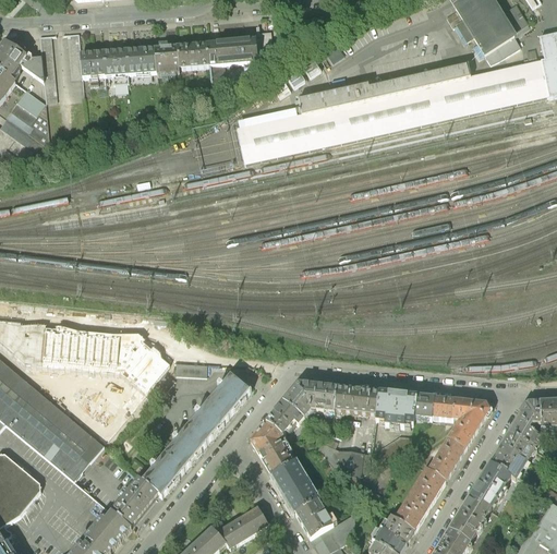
[(528,25),(515,5),(507,11),(500,0),(462,0),(451,7),(460,21),(455,25),(465,43),(471,39),(484,58),(516,37),(513,35),(528,25)]
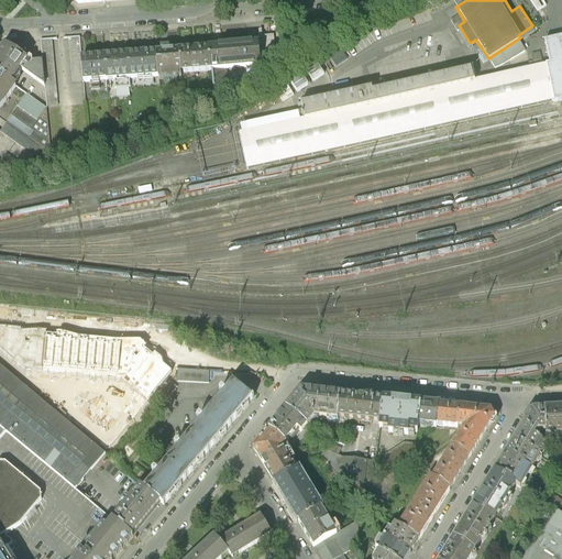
[(255,30),(256,36),(259,57),(274,56),(272,28),(266,29),(255,30)]
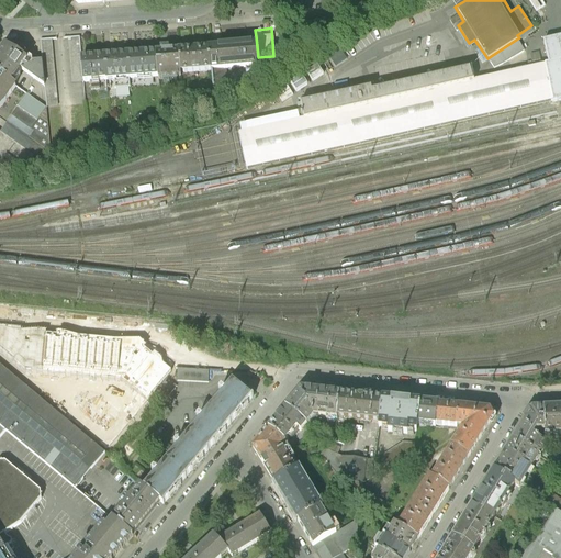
[(79,31),(67,32),(71,76),(82,76),(80,52),(79,31)]
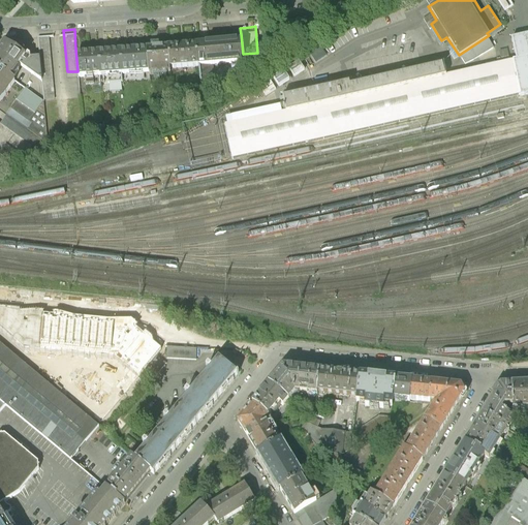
[(49,31),(37,32),(38,52),(41,74),(43,95),(55,94),(49,31)]
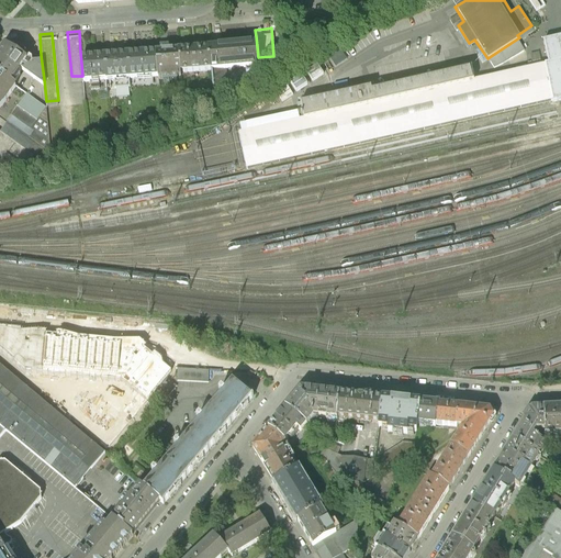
[(560,33),(541,38),(547,60),(549,71),(551,86),(554,96),(560,93),(560,33)]
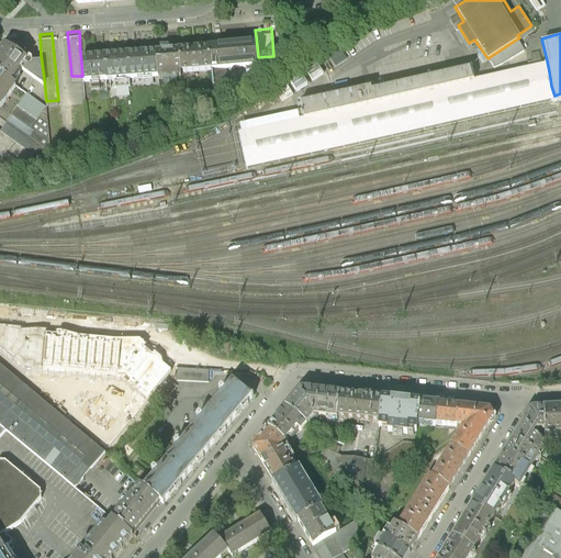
[(258,63),(258,57),(256,36),(214,40),(208,41),(210,62),(213,99),(225,92),(223,68),(222,66),(220,65),(217,65),(217,62),(244,59),(244,64),(258,63)]
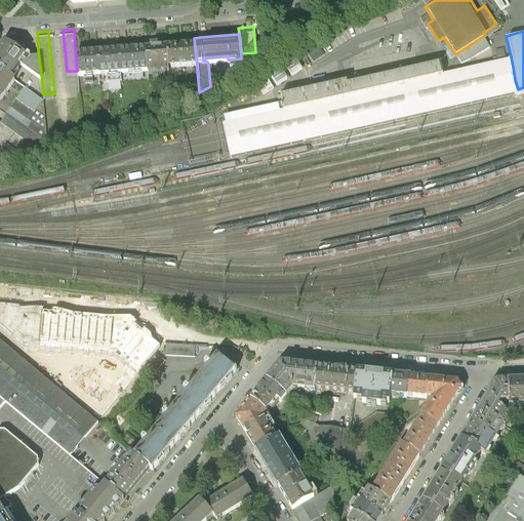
[(2,35),(0,38),(0,63),(7,68),(12,58),(17,57),(41,74),(38,51),(23,49),(22,48),(19,45),(22,42),(14,39),(10,39),(2,35)]
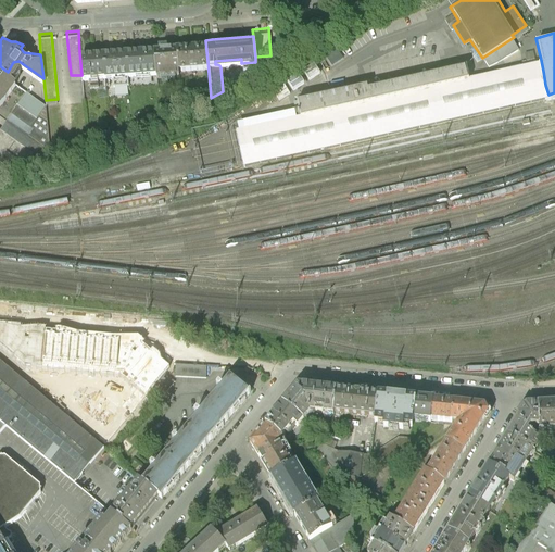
[(158,44),(152,44),(154,67),(154,71),(160,71),(162,73),(165,73),(167,70),(178,69),(178,65),(175,42),(167,42),(166,39),(163,40),(158,40),(158,44)]
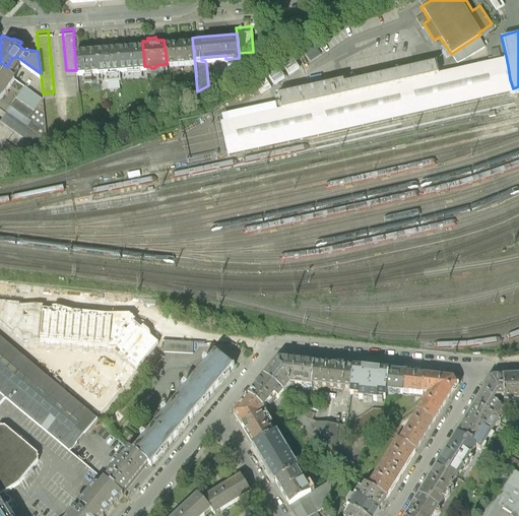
[(179,38),(164,40),(167,61),(194,57),(192,38),(179,38)]
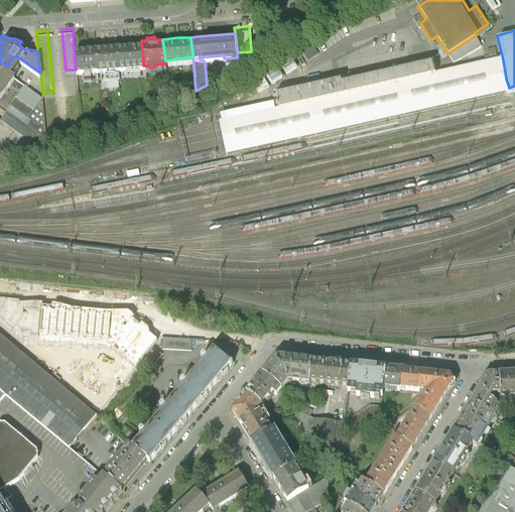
[(129,41),(116,42),(118,66),(143,62),(141,40),(129,41)]
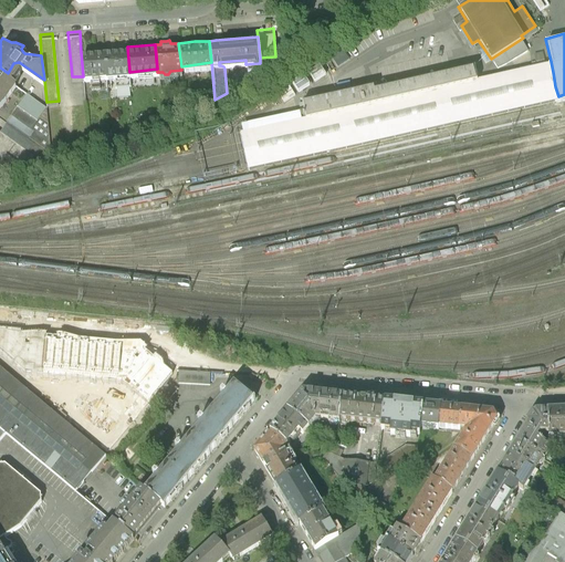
[(115,48),(103,50),(105,74),(129,72),(127,47),(115,48)]
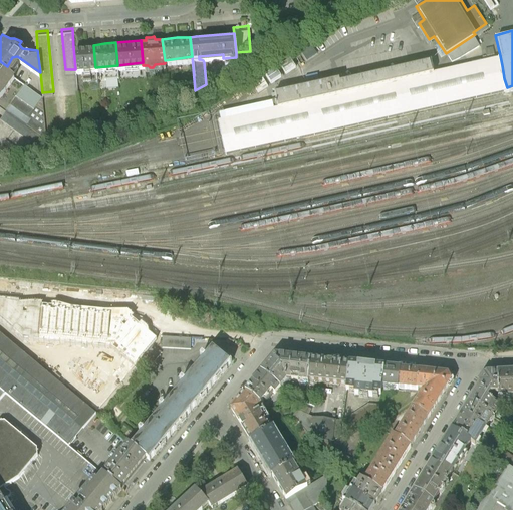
[(86,46),(73,47),(75,69),(95,67),(93,45),(86,46)]
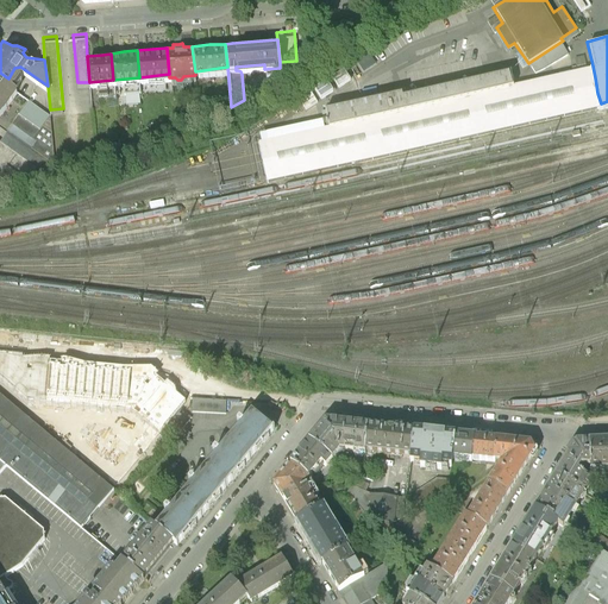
[(595,77),(593,65),(513,83),(509,69),(502,71),(407,92),(407,88),(356,99),(324,106),(327,124),(257,139),(259,151),(263,167),(265,178),(601,104),(597,93),(595,77)]
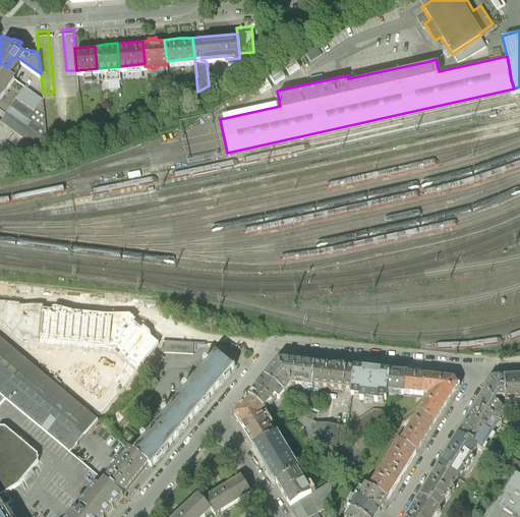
[(289,69),(298,63),(294,56),(285,62),(289,69)]
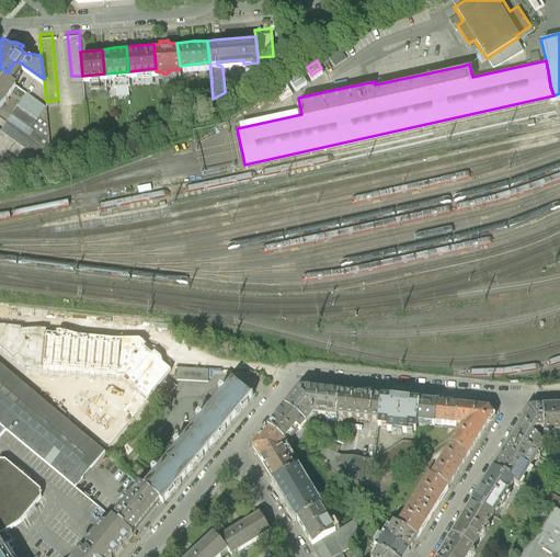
[(0,93),(12,76),(8,72),(0,67),(0,93)]
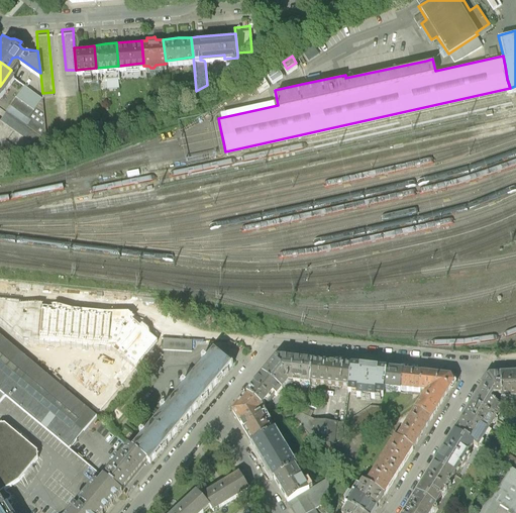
[(42,93),(23,81),(10,101),(44,125),(42,93)]
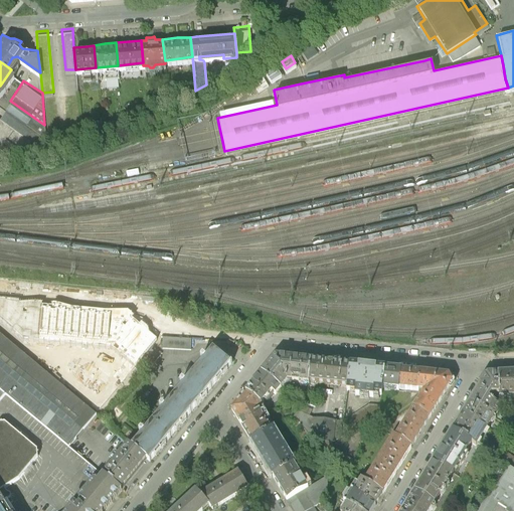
[(6,106),(0,115),(0,117),(32,140),(39,129),(6,106)]
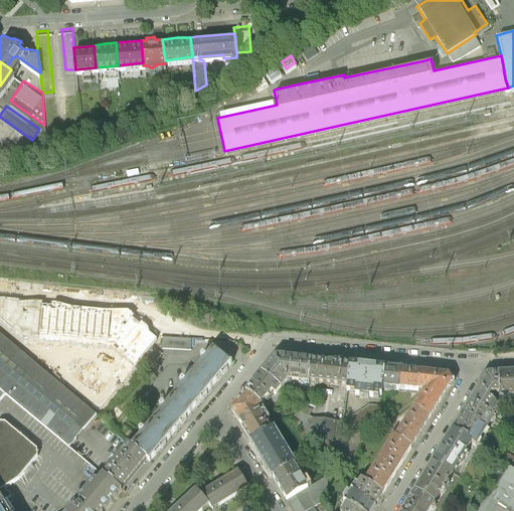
[(6,135),(0,143),(0,146),(20,160),(26,150),(6,135)]
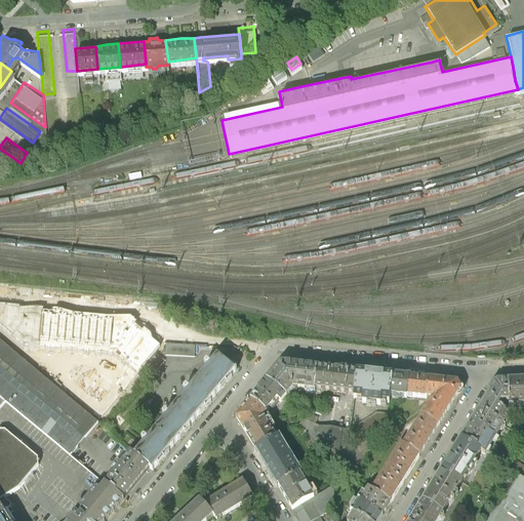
[(0,327),(27,347),(108,354),(111,350),(114,320),(114,313),(62,308),(62,304),(37,302),(37,307),(0,303),(0,327)]
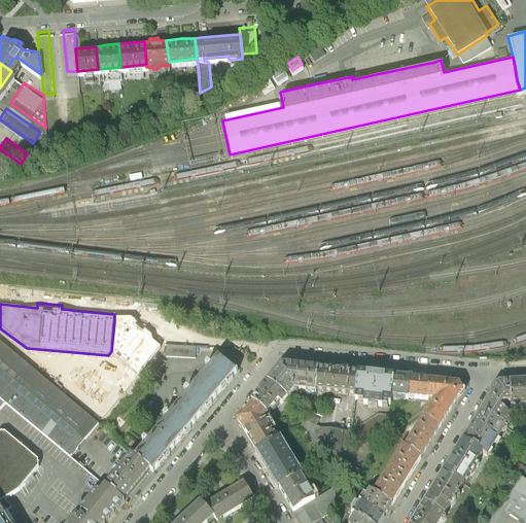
[(129,324),(114,321),(111,351),(136,368),(158,343),(150,339),(150,332),(144,327),(142,329),(135,323),(131,328),(129,324)]
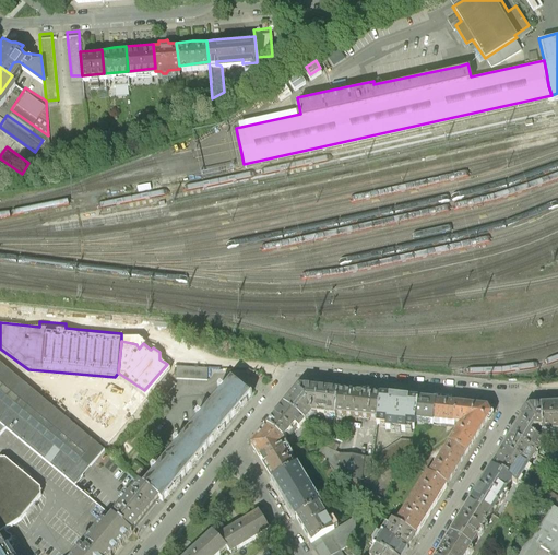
[(0,421),(4,425),(74,482),(87,468),(104,447),(0,361),(0,421)]
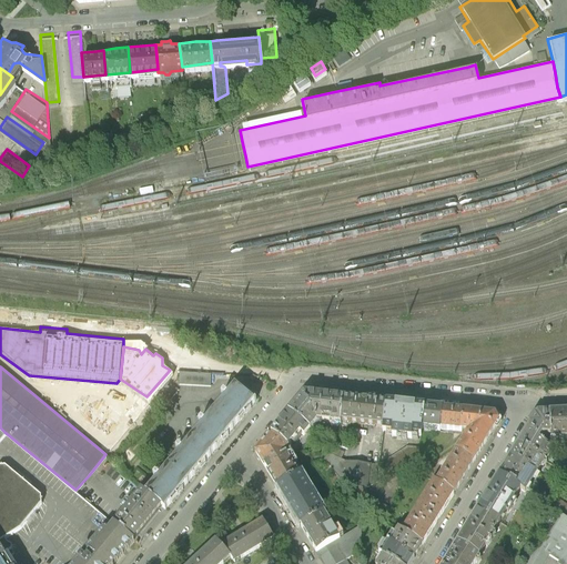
[(211,369),(179,368),(178,381),(211,382),(211,369)]
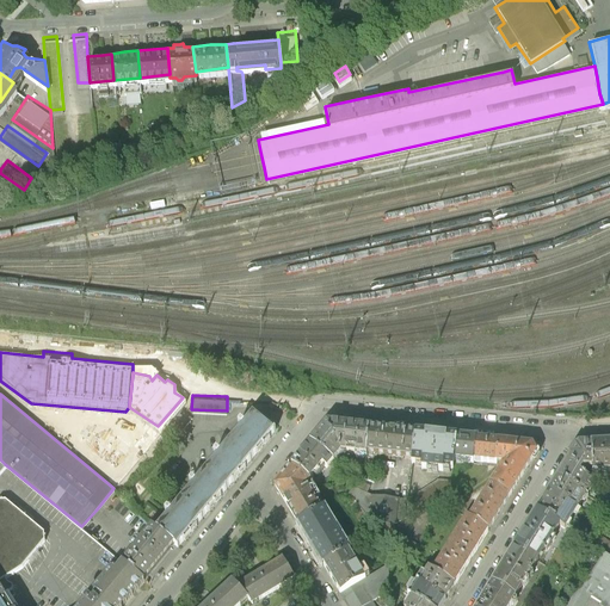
[(180,407),(159,433),(170,441),(191,415),(180,407)]
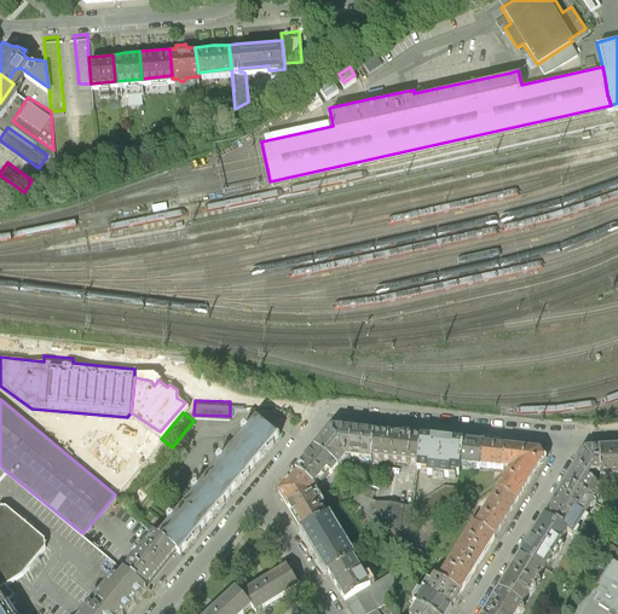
[(244,428),(231,444),(252,461),(276,432),(255,415),(244,428)]
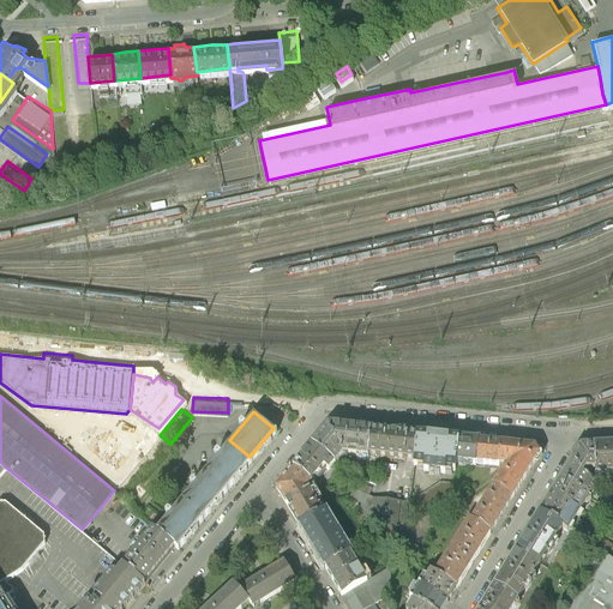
[(341,424),(332,423),(317,445),(334,458),(337,462),(346,453),(372,456),(373,428),(341,424)]
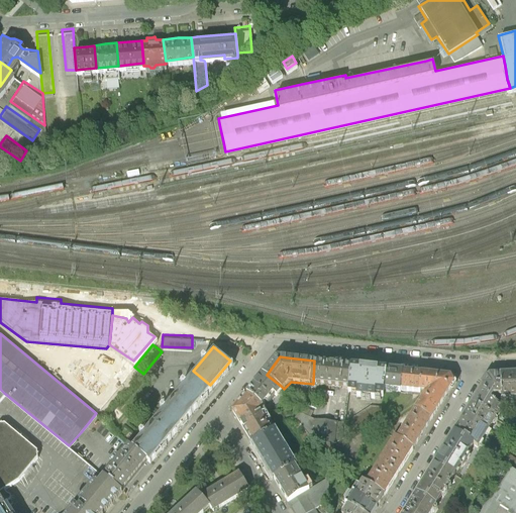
[(353,365),(314,361),(313,384),(351,386),(353,365)]
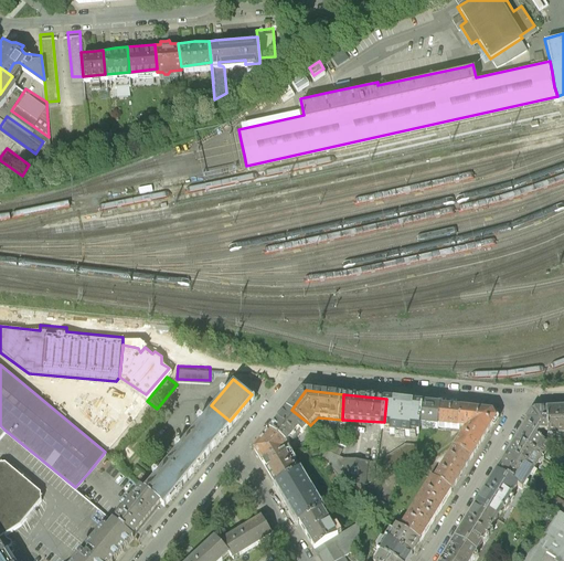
[(423,424),(424,403),(391,400),(386,399),(384,422),(384,429),(392,429),(392,433),(412,435),(412,431),(423,432),(423,424)]
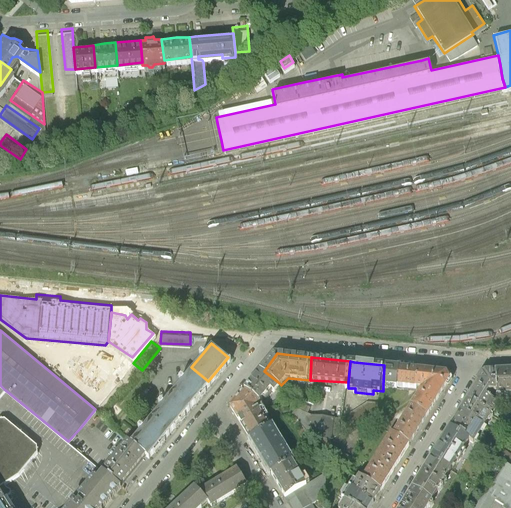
[(399,384),(401,367),(398,367),(384,365),(383,384),(399,384)]
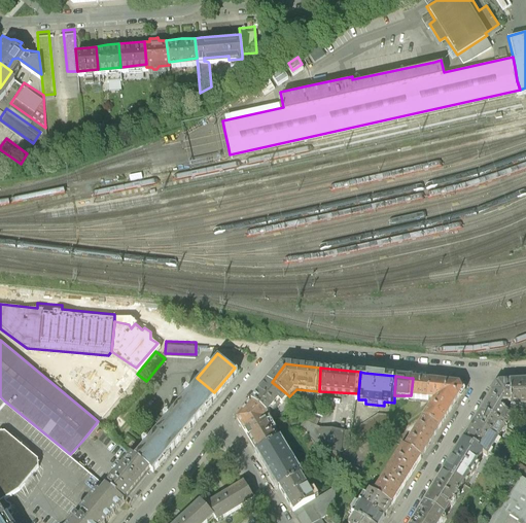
[(187,389),(176,403),(194,418),(214,392),(197,378),(187,389)]
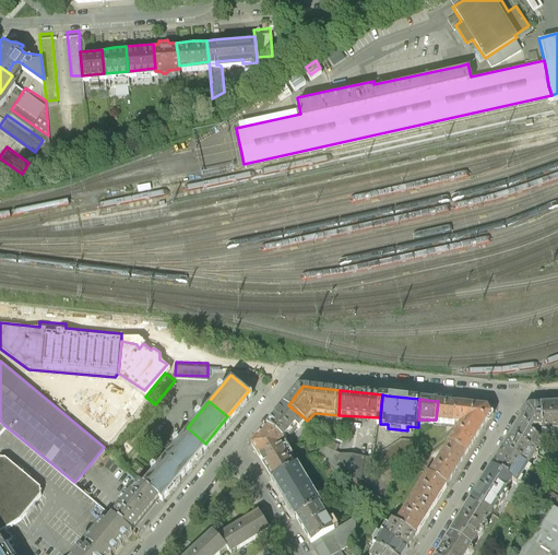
[(456,423),(458,403),(441,401),(438,401),(436,420),(456,423)]
